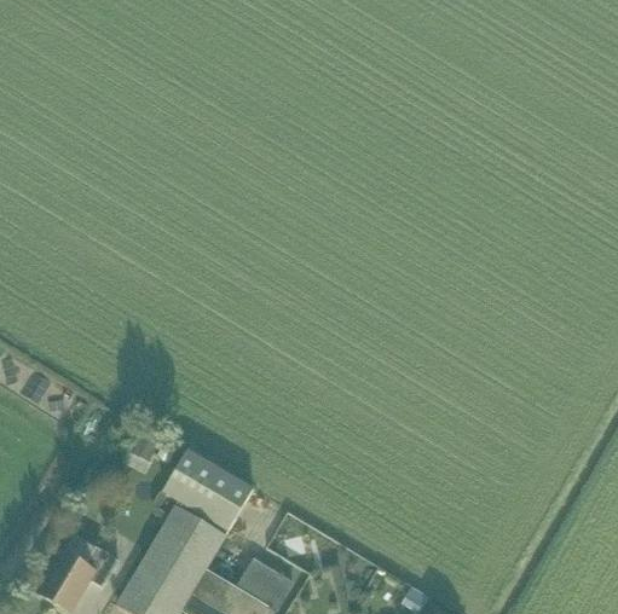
[(134,422),(120,426),(122,434),(137,430),(134,422)]
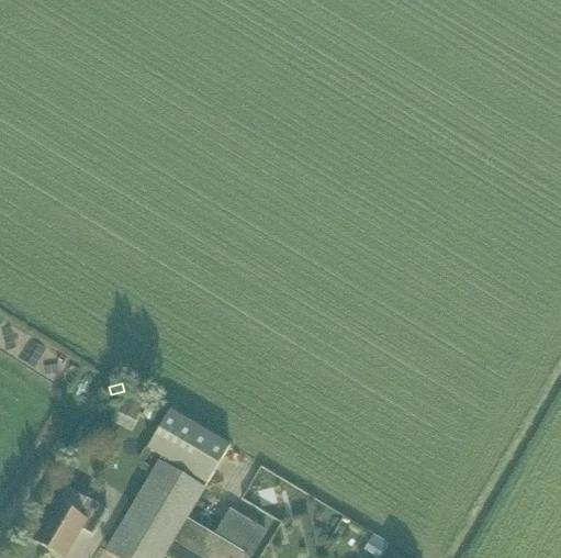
[(239,557),(244,551),(250,556),(267,528),(229,505),(213,532),(187,516),(205,486),(204,484),(229,443),(170,406),(146,447),(159,455),(104,547),(121,557),(161,557),(165,554),(171,557),(239,557)]
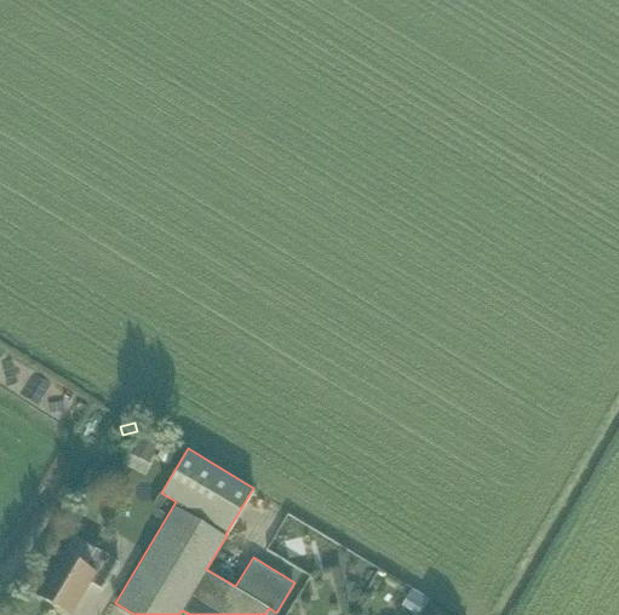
[(107,513),(120,507),(115,492),(101,499),(107,513)]
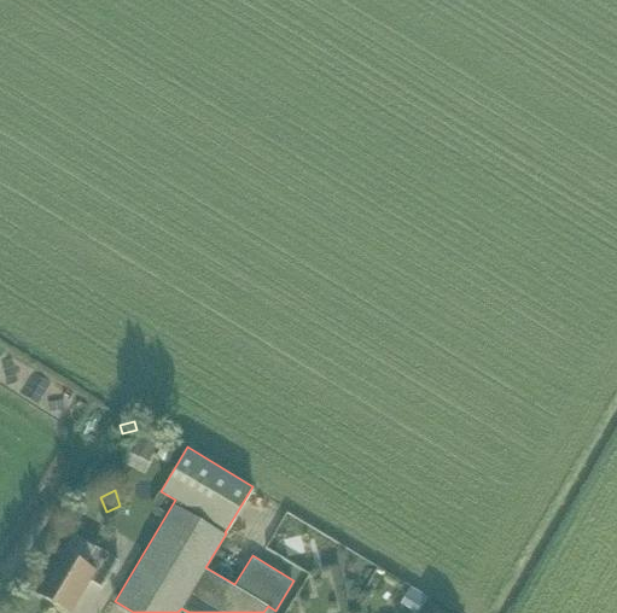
[(118,559),(95,544),(74,531),(63,547),(63,546),(35,591),(70,612),(89,578),(103,585),(118,559)]
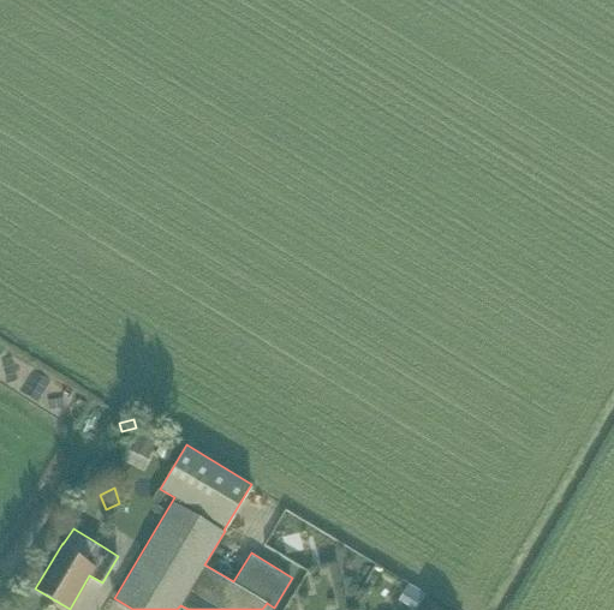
[(409,581),(401,593),(418,604),(425,592),(409,581)]
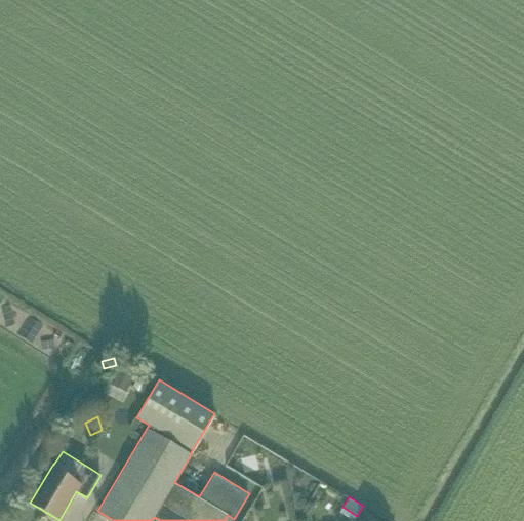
[(357,520),(381,520),(364,511),(357,520)]
